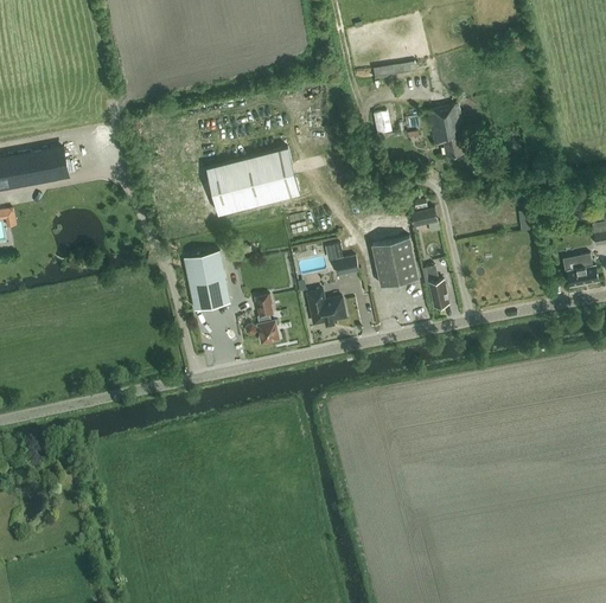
[(372,66),(374,77),(416,74),(416,63),(372,66)]
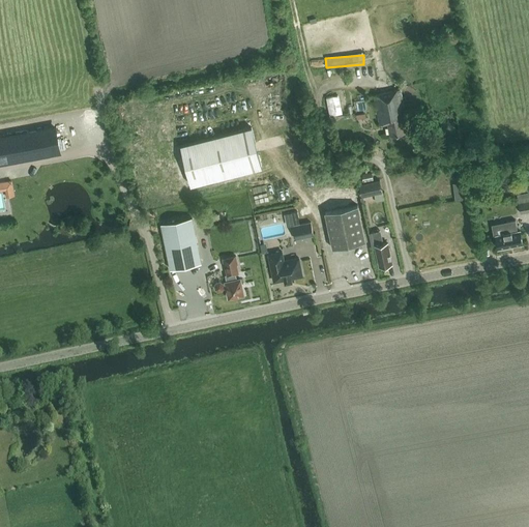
[(389,138),(407,135),(399,93),(372,98),(378,128),(386,126),(389,138)]
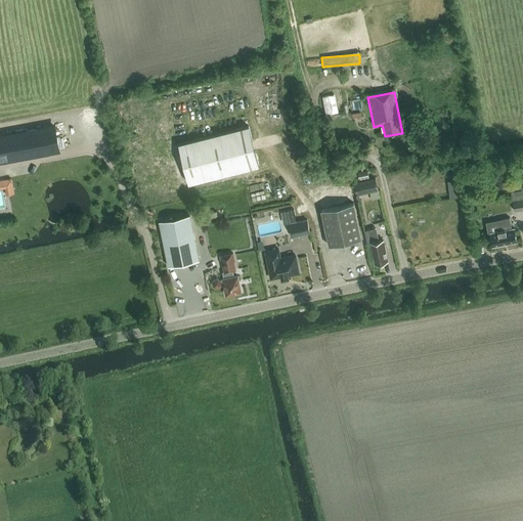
[(328,116),(339,114),(334,95),(323,98),(328,116)]
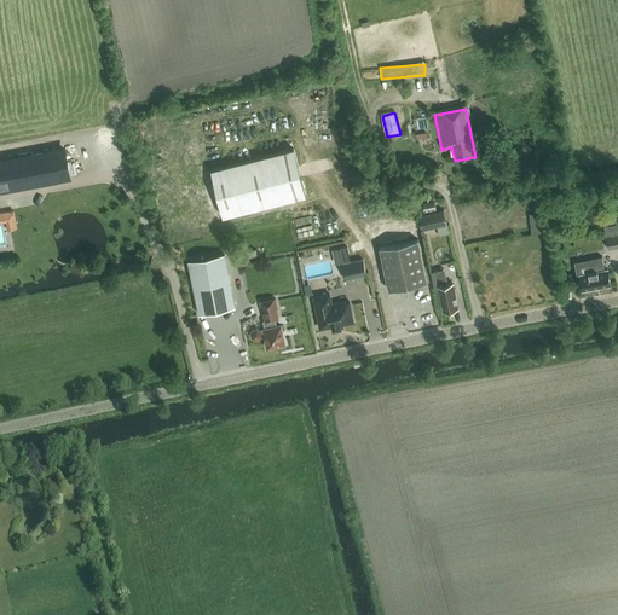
[(299,129),(327,121),(325,115),(296,122),(299,129)]
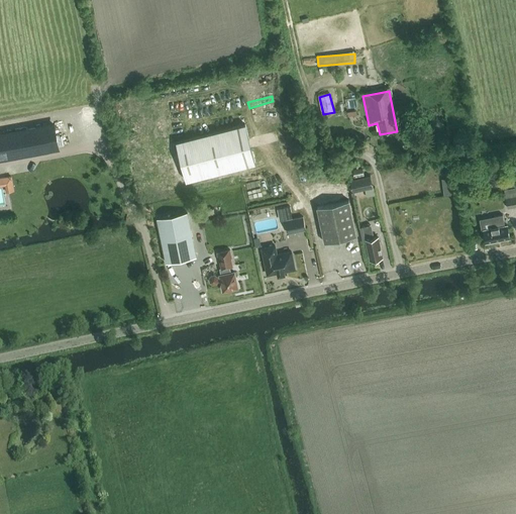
[(244,126),(176,144),(186,184),(254,167),(244,126)]
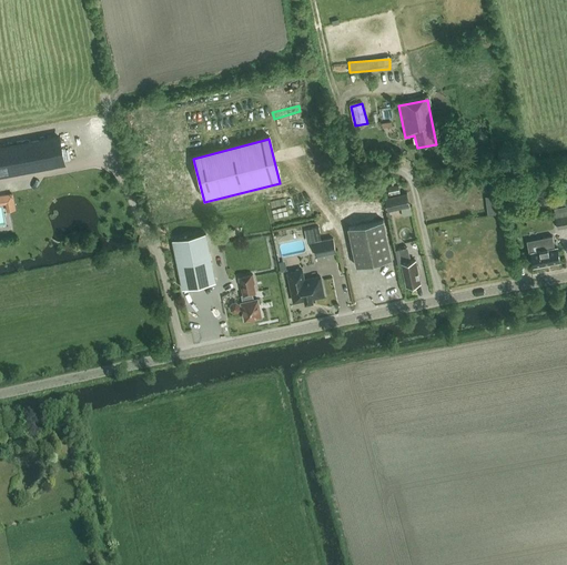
[(57,140),(0,150),(0,177),(62,165),(57,140)]
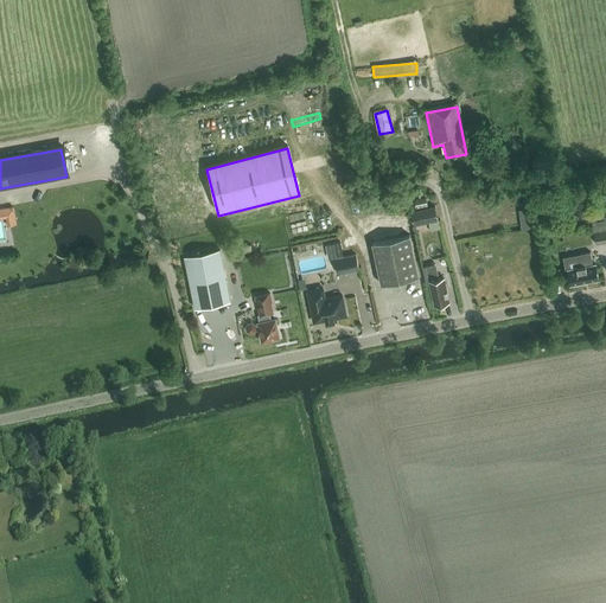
[(415,212),(426,210),(425,201),(413,204),(415,212)]
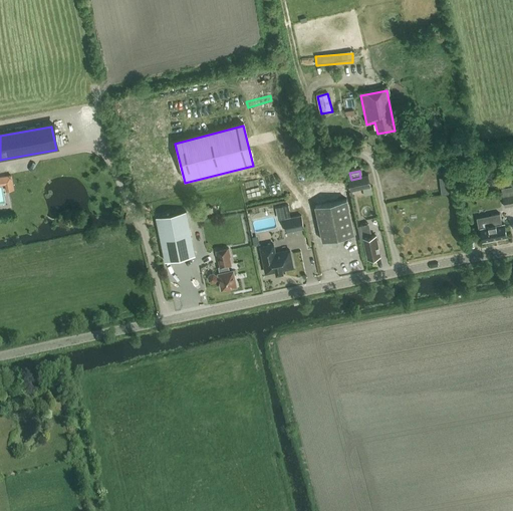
[(4,193),(13,192),(11,177),(0,178),(0,187),(3,187),(4,193)]
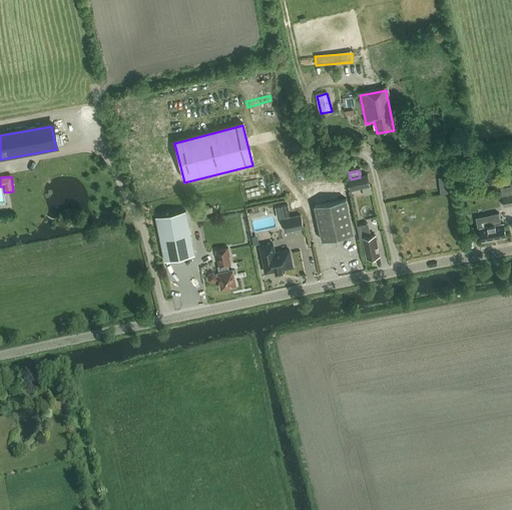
[(366,176),(347,181),(350,193),(369,189),(366,176)]
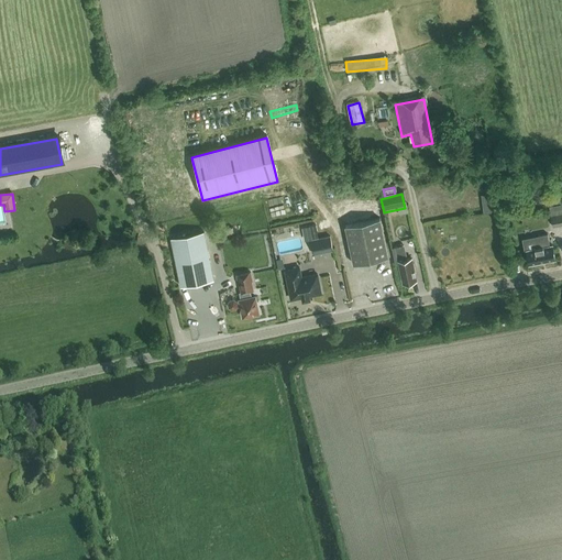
[(481,197),(484,215),(497,212),(494,195),(481,197)]
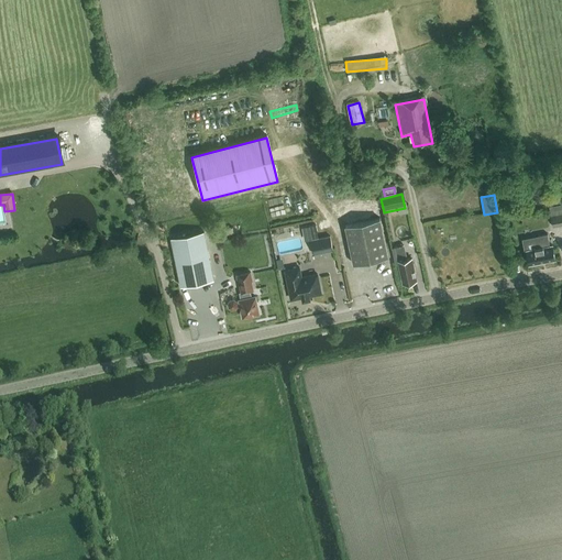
[(561,216),(550,219),(551,230),(561,227),(561,216)]
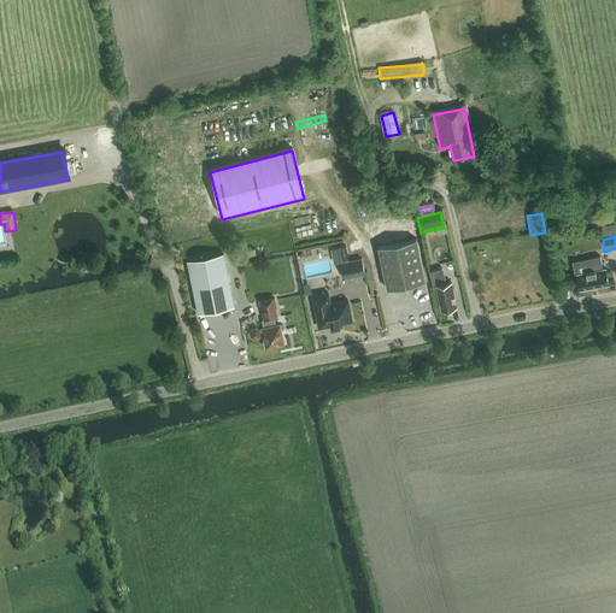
[(386,293),(424,284),(415,242),(377,251),(386,293)]
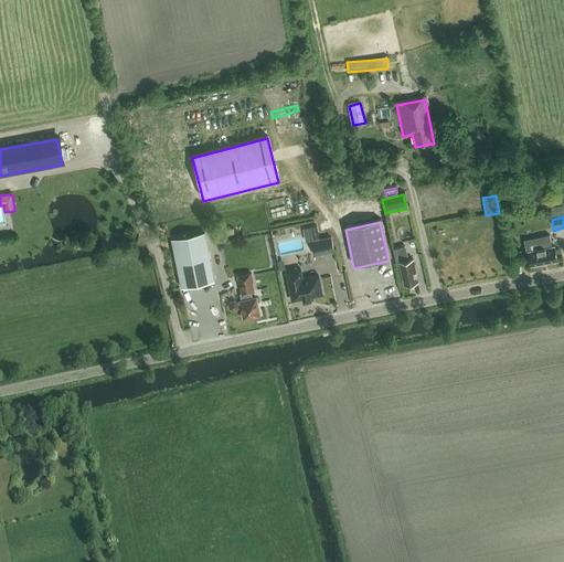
[(204,234),(170,241),(180,290),(214,284),(204,234)]
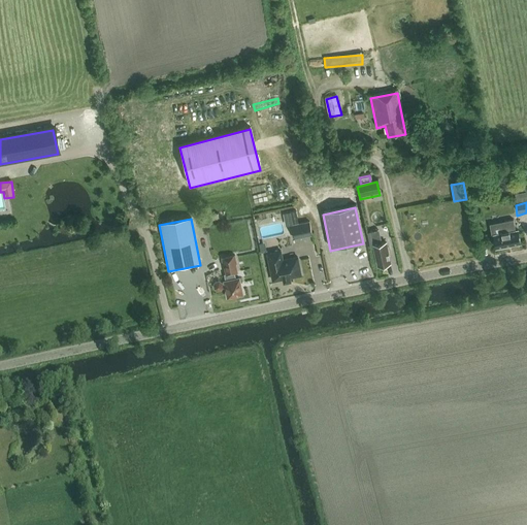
[(513,222),(488,227),(491,238),(493,238),(495,251),(519,245),(517,232),(515,233),(513,222)]
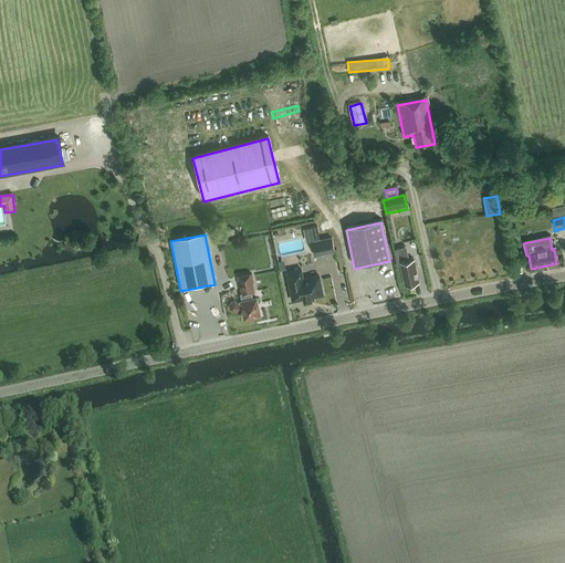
[(331,240),(311,243),(314,259),(334,254),(331,240)]
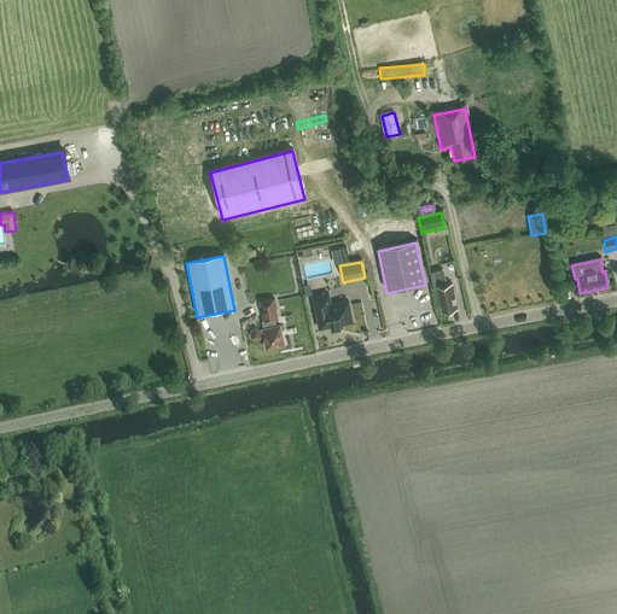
[(443,287),(441,273),(429,275),(432,290),(436,290),(441,314),(457,310),(450,286),(443,287)]
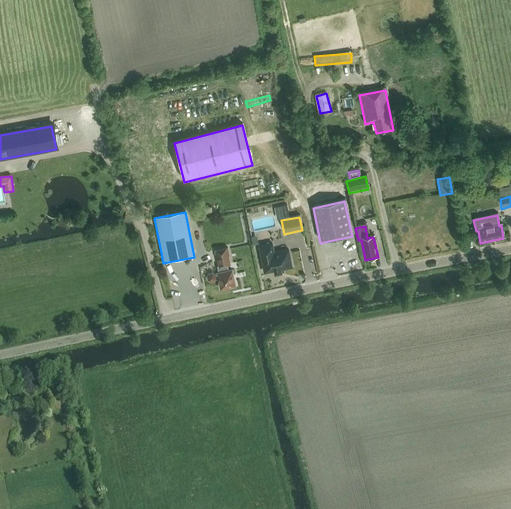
[(275,275),(281,273),(281,271),(291,269),(288,252),(273,255),(271,246),(259,249),(264,275),(274,273),(275,275)]
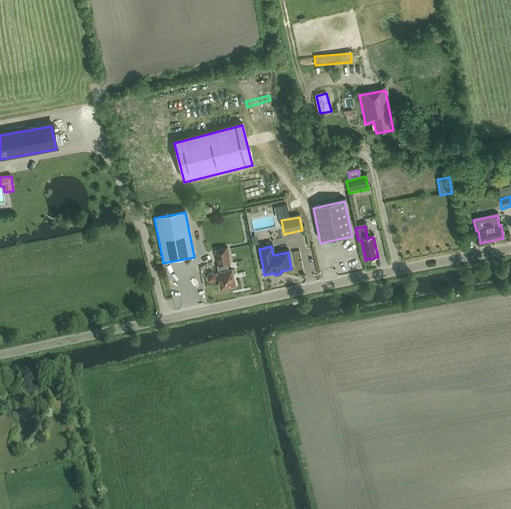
[(215,281),(218,280),(220,291),(235,288),(231,272),(228,273),(226,267),(229,267),(228,258),(227,250),(214,253),(216,261),(217,260),(218,269),(217,269),(218,275),(217,275),(217,276),(214,277),(212,276),(208,276),(206,279),(207,282),(210,284),(213,284),(215,281)]
